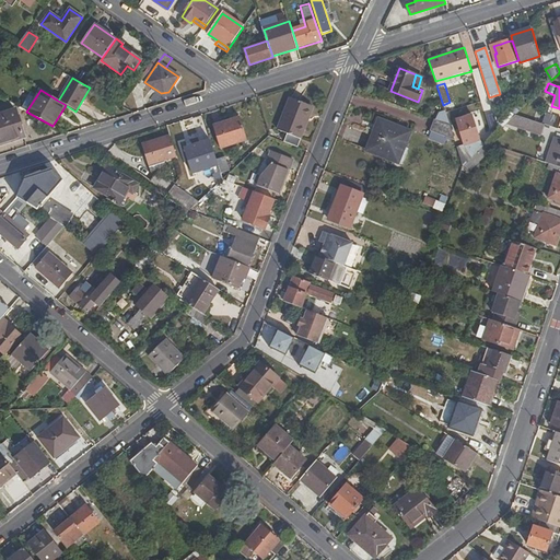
[(500,94),(489,97),(492,107),(502,100),(500,94)]
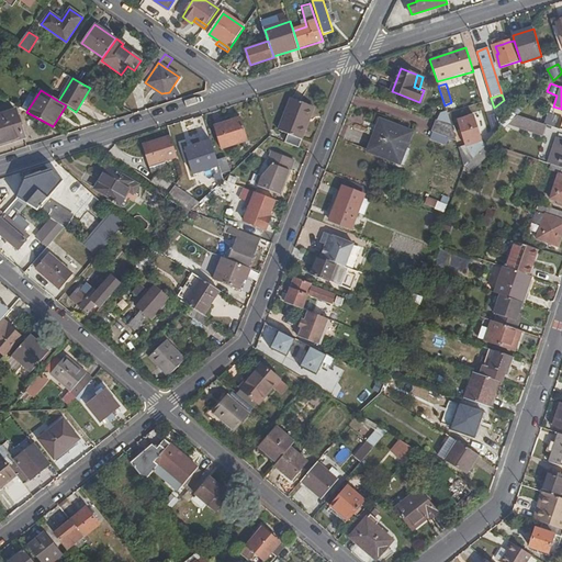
[(306,121),(312,107),(291,99),(279,131),(289,135),(285,143),(299,148),(310,122),(306,121)]
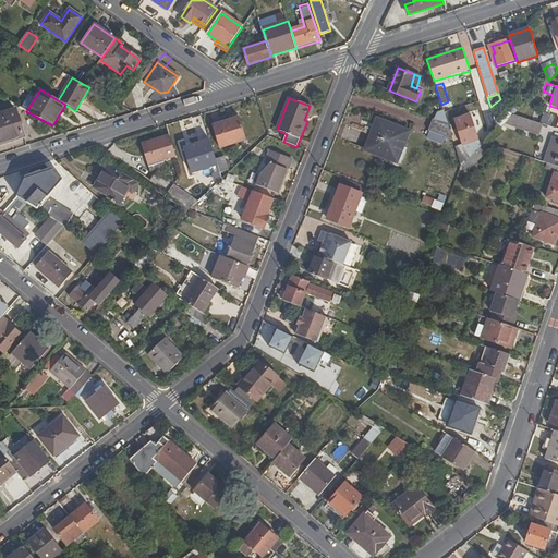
[(513,106),(496,122),(498,130),(506,123),(514,114),(519,110),(513,106)]
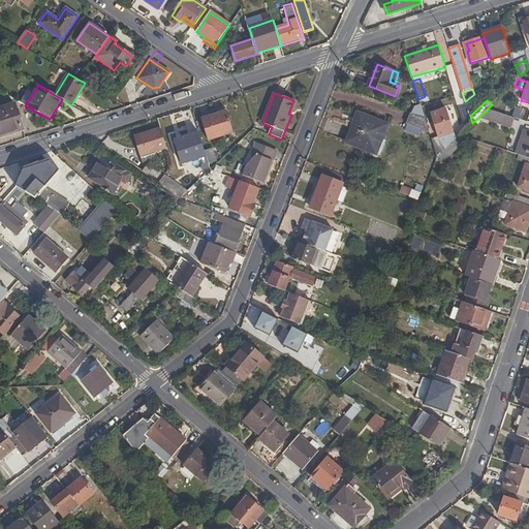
[(13,104),(0,109),(0,135),(21,129),(13,104)]
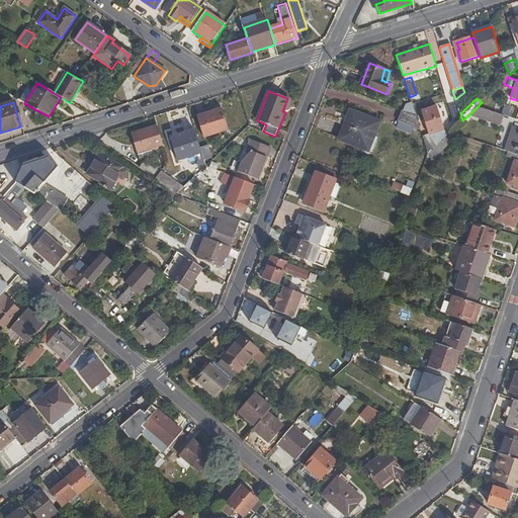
[(517,109),(496,102),(494,112),(505,115),(516,119),(517,113),(517,109)]
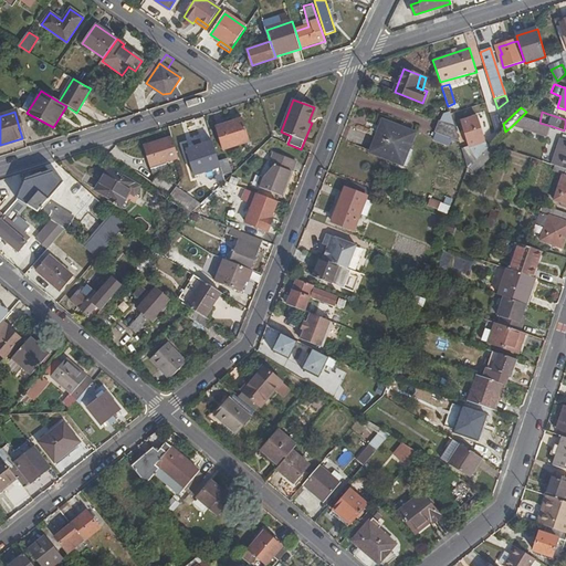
[(443,115),(441,122),(454,127),(450,115),(450,113),(443,115)]
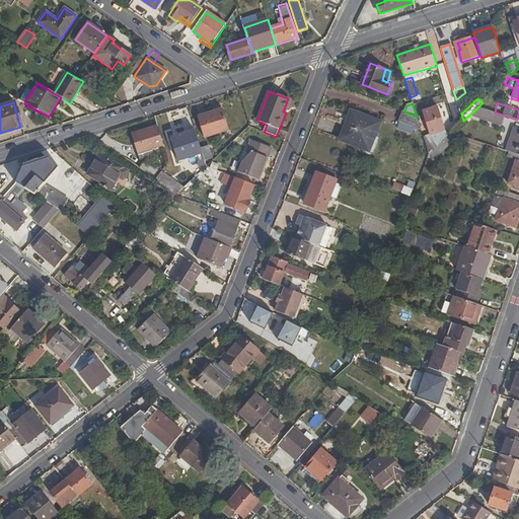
[(478,106),(470,115),(484,119),(487,109),(478,106)]
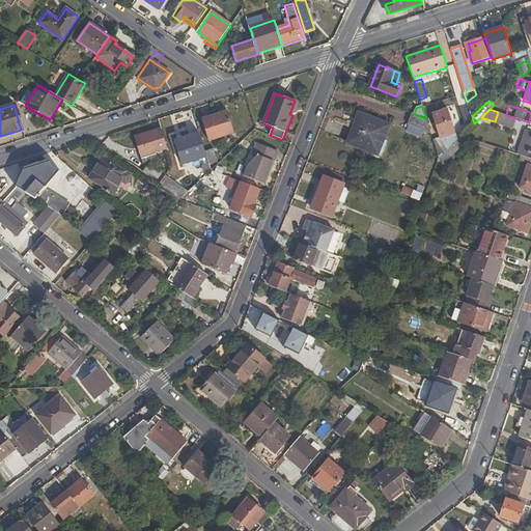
[(228,111),(202,119),(210,141),(234,133),(228,111)]
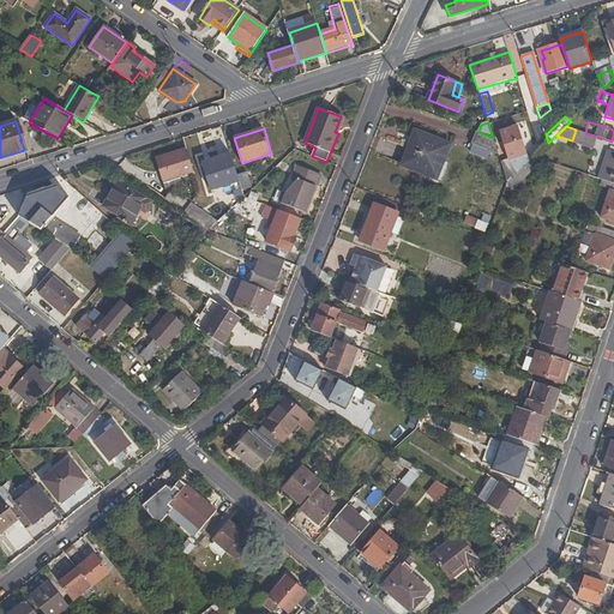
[(509,160),(500,162),(507,184),(510,181),(517,174),(531,160),(527,154),(518,128),(500,134),(509,160)]
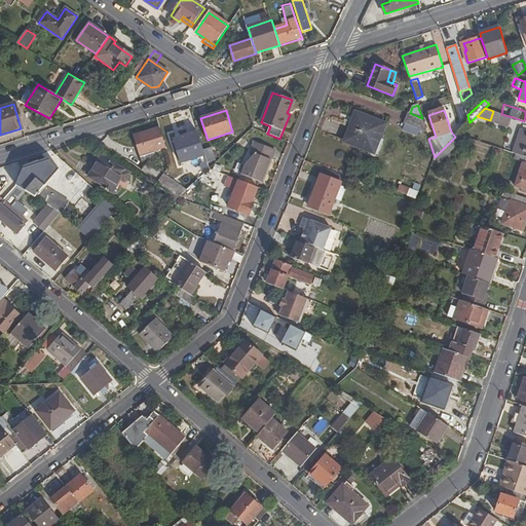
[(510,127),(513,117),(501,114),(493,111),(490,120),(510,127)]
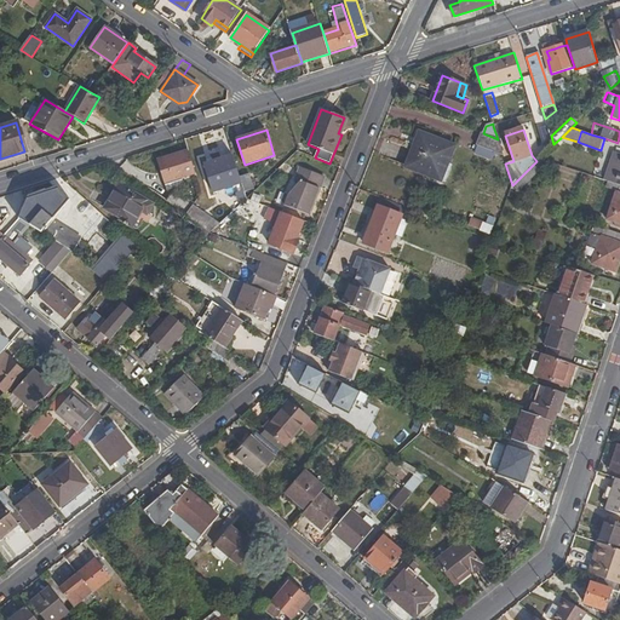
[(492,151),(503,155),(498,139),(483,133),(481,132),(477,145),(492,151)]
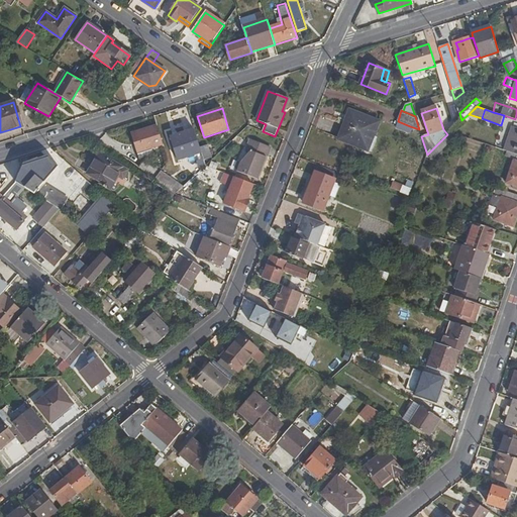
[(351,111),(347,123),(374,133),(378,122),(351,111)]
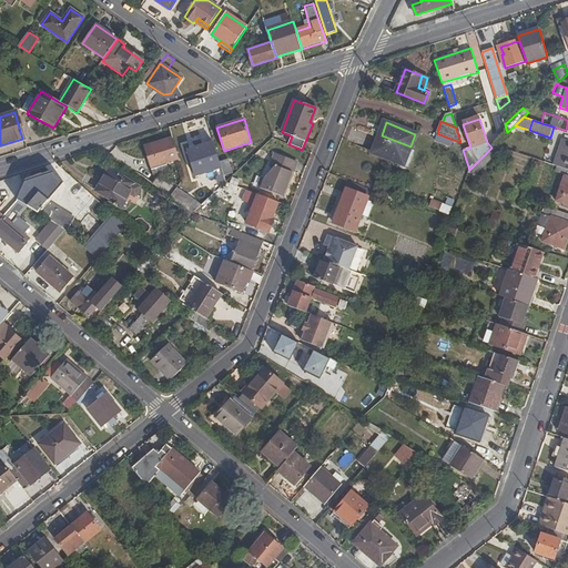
[(450,139),(437,133),(434,140),(448,145),(450,139)]
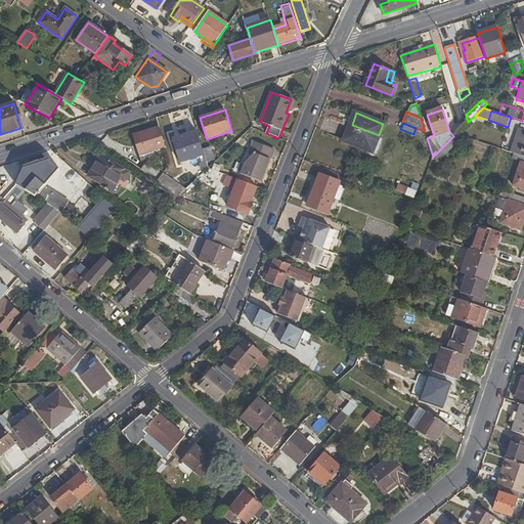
[(378,138),(379,135),(352,125),(352,126),(349,126),(343,141),(367,150),(373,136),(378,138)]
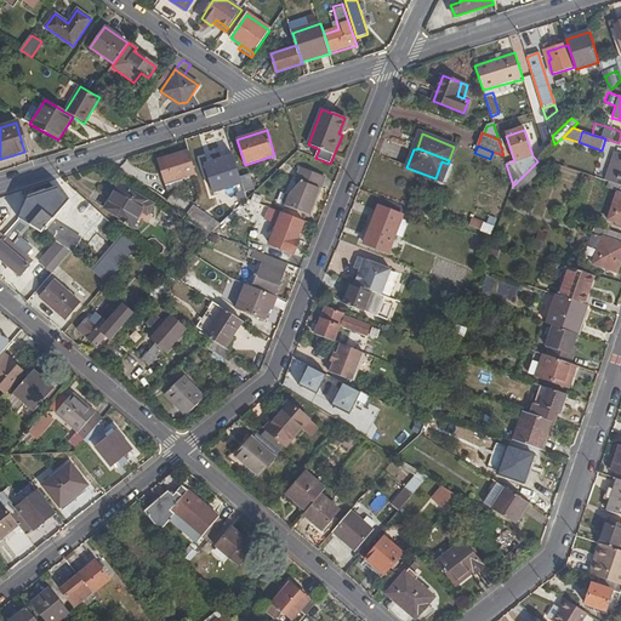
[(187,151),(177,154),(177,157),(158,163),(167,191),(184,184),(183,178),(195,175),(187,151)]
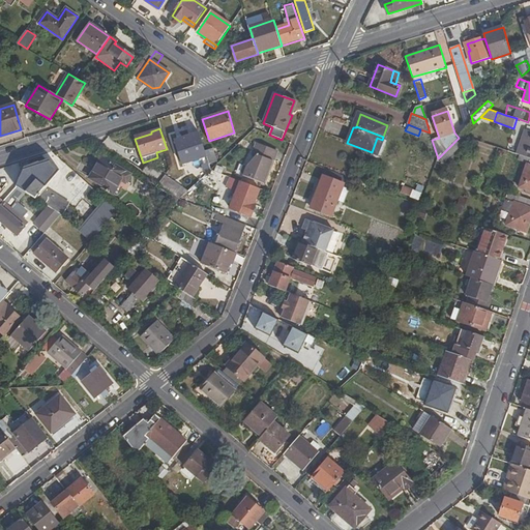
[(529,158),(529,131),(527,130),(519,155),(520,155),(529,158)]
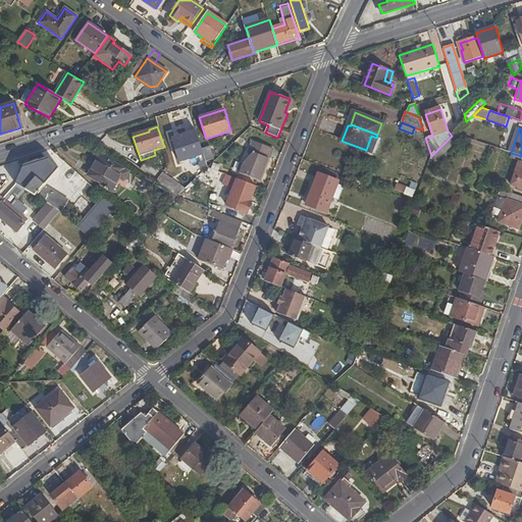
[(438,159),(462,137),(454,134),(452,136),(439,148),(433,154),(438,159)]
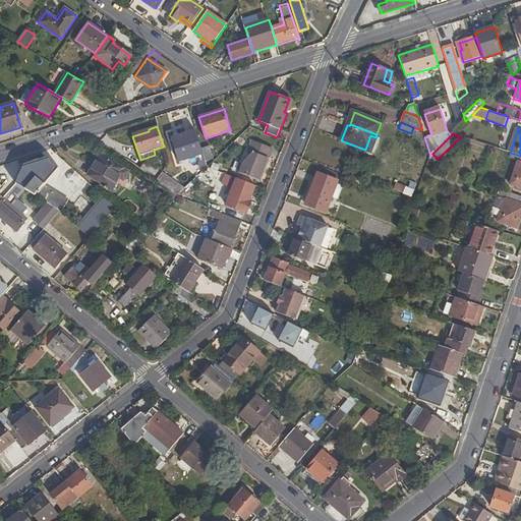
[(370,152),(375,137),(370,135),(365,150),(370,152)]
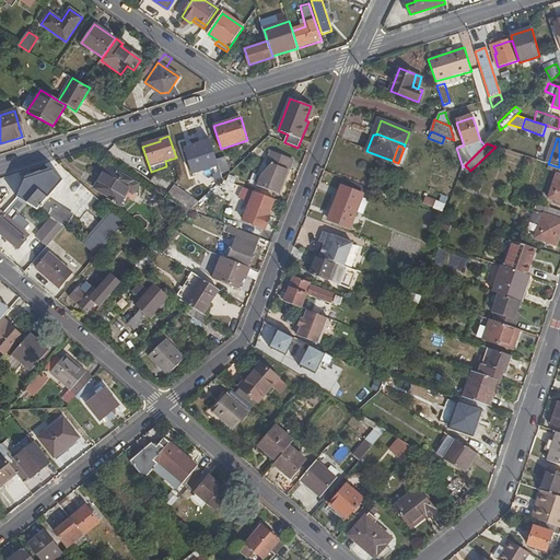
[(193,175),(194,175),(219,166),(217,160),(213,148),(186,156),(193,175)]
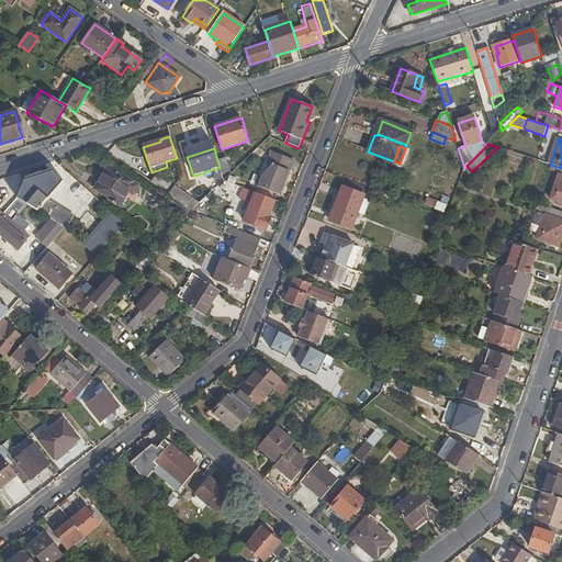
[(258,186),(280,194),(293,160),(272,153),(268,163),(273,165),(261,178),(258,186)]
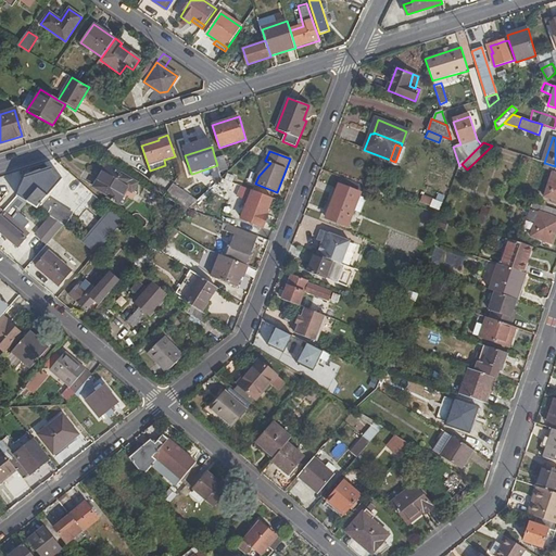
[(223,156),(215,159),(217,165),(220,173),(227,171),(223,156)]
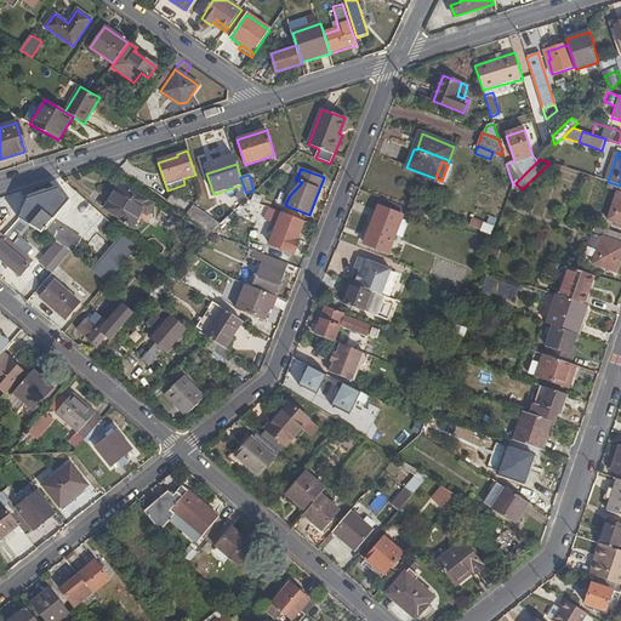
[(620,186),(609,182),(607,188),(616,192),(607,220),(620,223),(620,186)]
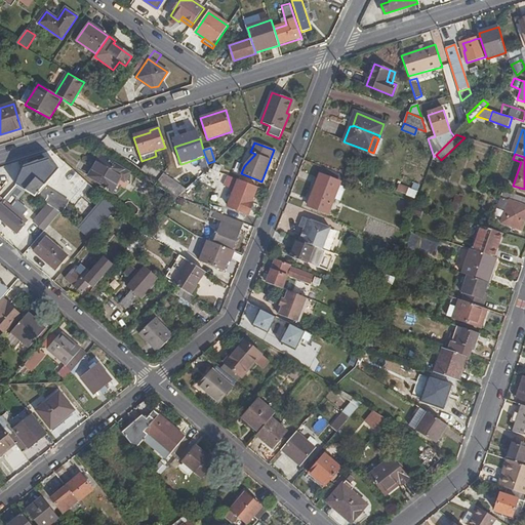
[(128,172),(101,156),(89,175),(104,184),(103,186),(113,191),(120,177),(124,180),(128,172)]
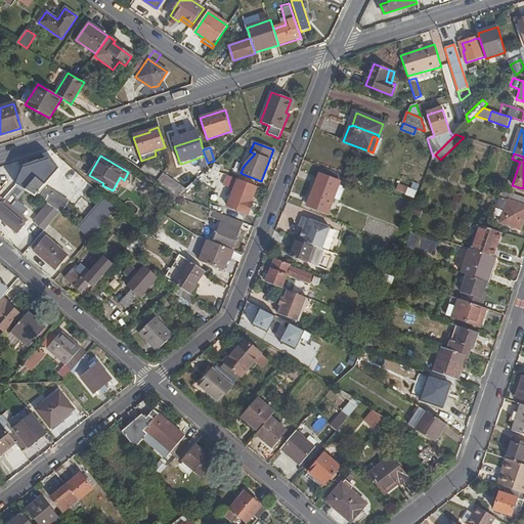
[(205,156),(181,164),(183,170),(200,165),(204,173),(209,168),(208,163),(205,156)]
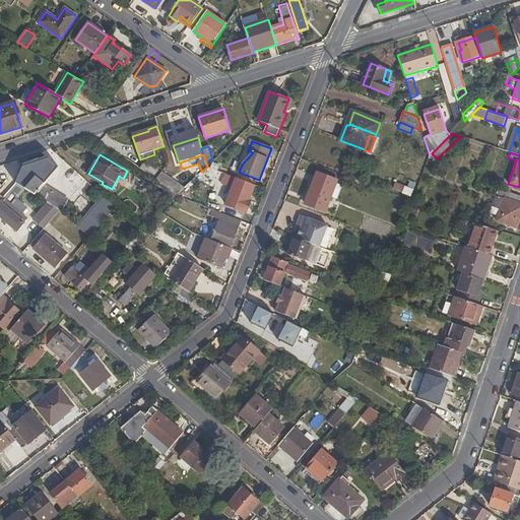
[(31,166),(21,171),(15,183),(44,201),(48,195),(40,190),(44,185),(59,169),(51,160),(42,165),(42,164),(33,168),(31,166)]
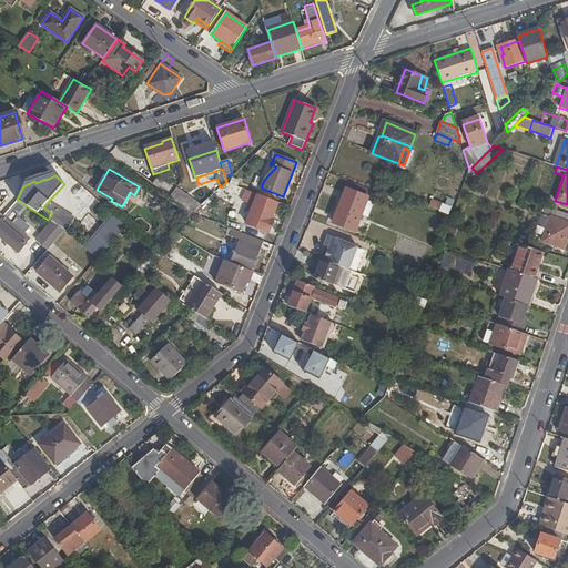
[(346,190),(368,198),(372,190),(350,181),(346,190)]
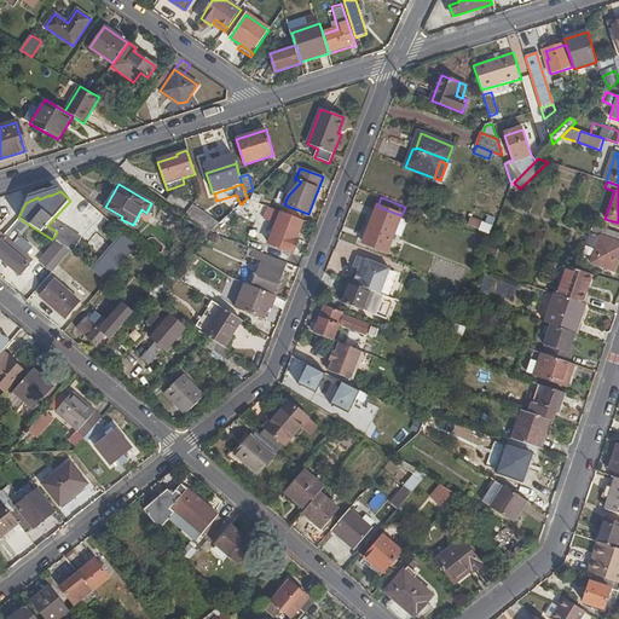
[(185,215),(210,232),(220,224),(194,204),(190,207),(185,215)]
